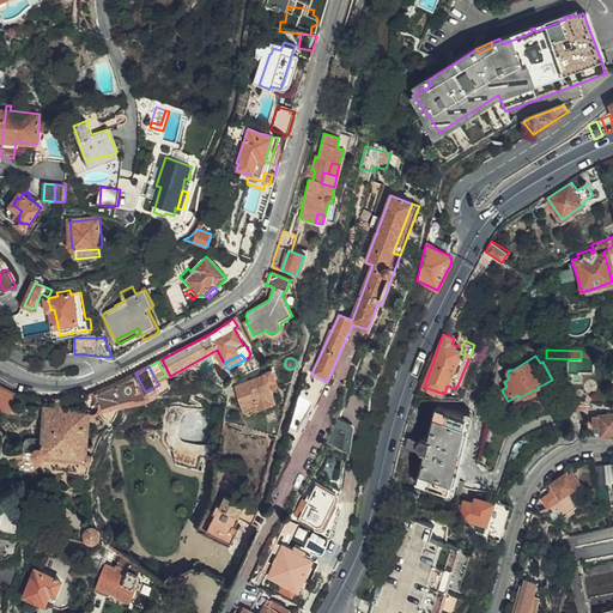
[(145,392),(135,372),(114,384),(95,394),(96,400),(99,400),(102,405),(120,401),(123,407),(147,395),(145,392)]
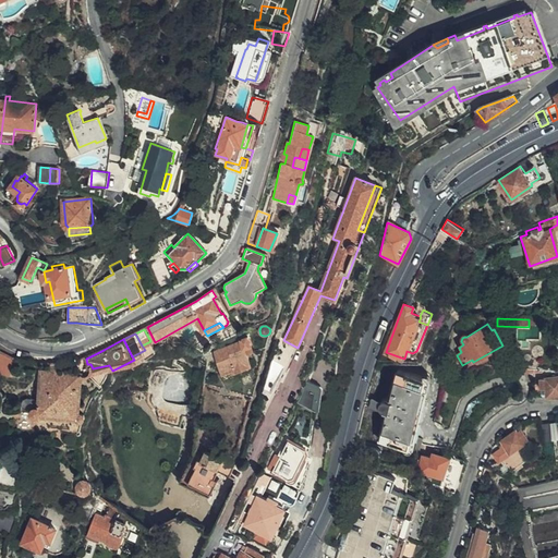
[(215,353),(225,375),(233,372),(235,377),(237,379),(253,373),(245,352),(252,350),(247,339),(240,342),(240,343),(215,353)]
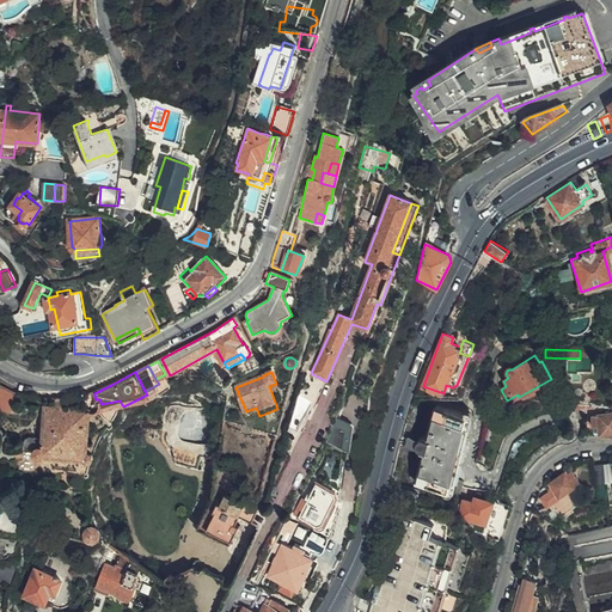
[(159,384),(145,391),(147,395),(152,392),(163,389),(160,383),(159,384)]
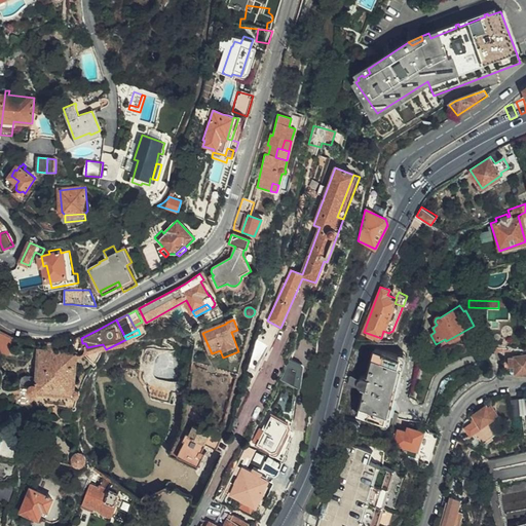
[(253,339),(250,353),(253,355),(264,362),(270,348),(253,339)]
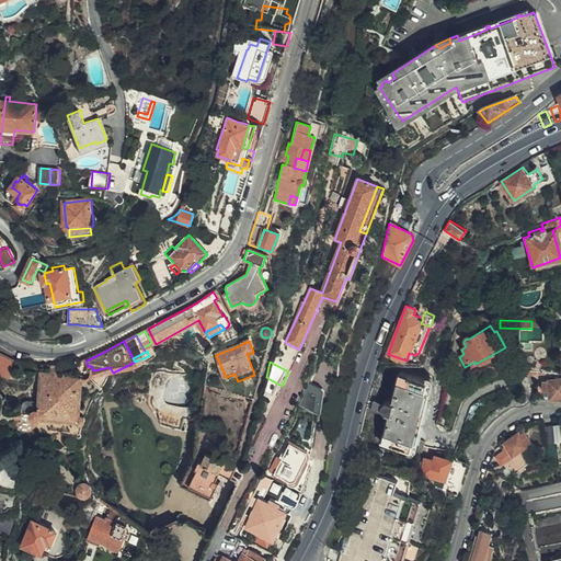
[(321,362),(313,382),(327,389),(335,368),(321,362)]
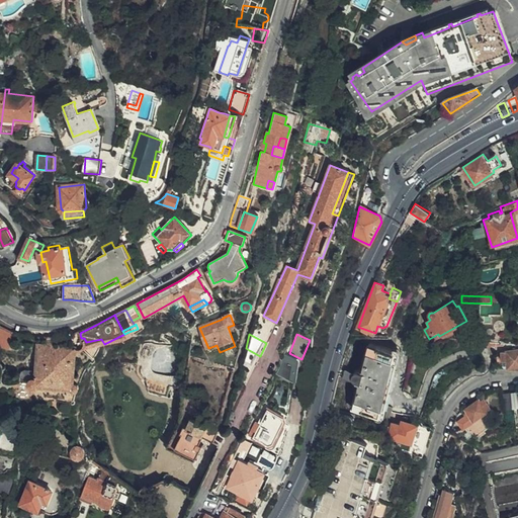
[(379,344),(394,348),(396,339),(381,339),(379,344)]
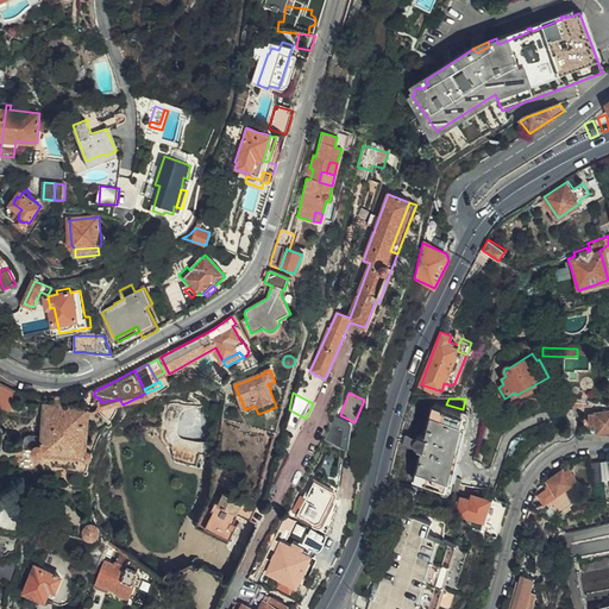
[(418,438),(402,434),(400,441),(415,446),(407,482),(445,491),(443,500),(456,502),(460,482),(452,479),(454,469),(451,468),(458,438),(463,438),(465,426),(462,425),(464,414),(426,405),(418,438)]
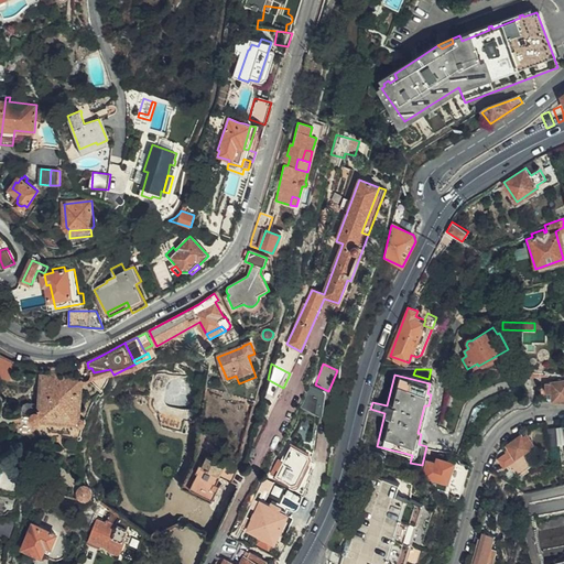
[(83,377),(79,377),(58,377),(52,377),(42,376),(41,402),(26,402),(23,404),(21,408),(22,412),(25,414),(32,415),(30,418),(30,422),(33,424),(36,425),(40,423),(41,420),(77,421),(78,424),(82,425),(85,425),(87,423),(88,420),(87,418),(84,415),(82,415),(83,377)]
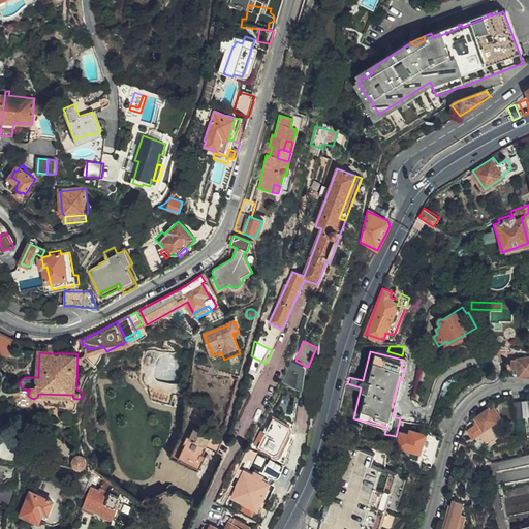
[(520,376),(528,376),(528,356),(516,358),(516,359),(518,367),(520,376)]
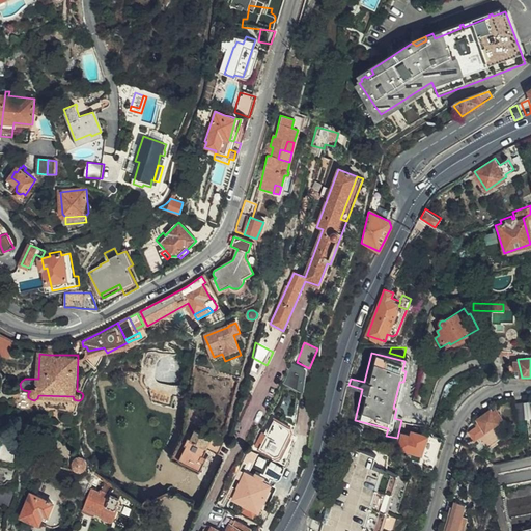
[(304,370),(290,365),(283,384),(301,391),(304,370)]
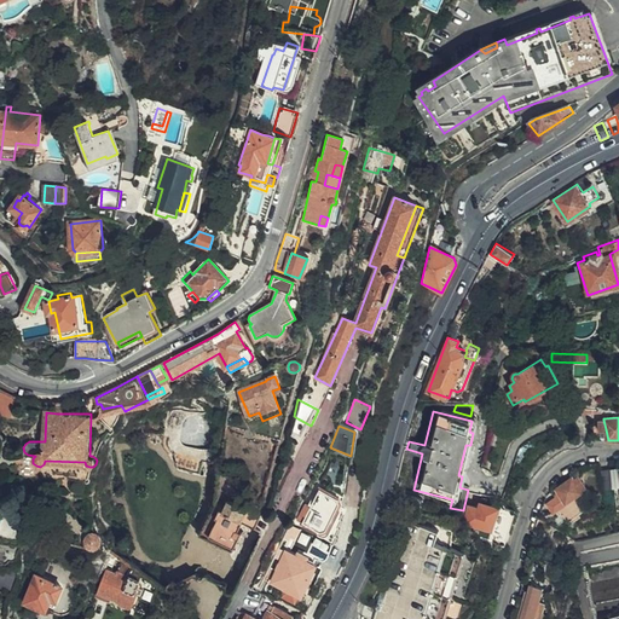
[(213,466),(215,455),(177,446),(175,456),(213,466)]
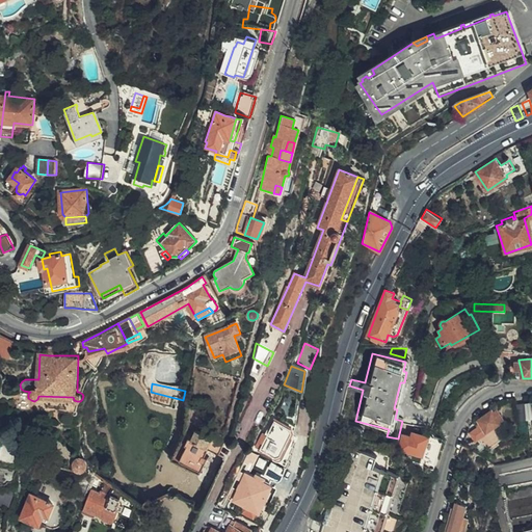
[(529,421),(527,403),(517,404),(520,422),(529,421)]
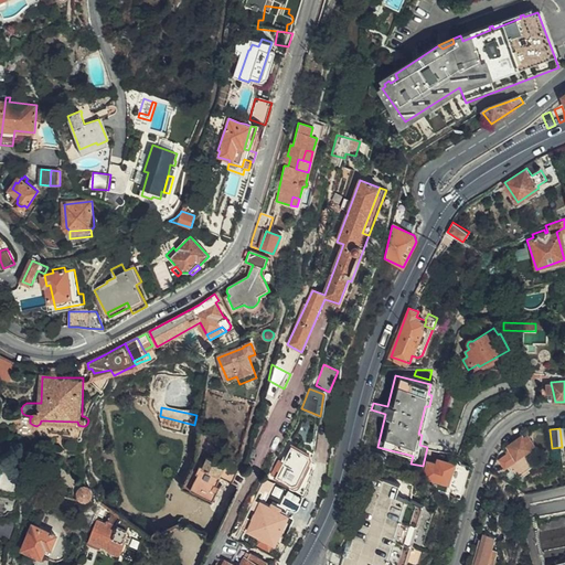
[(233,481),(233,480),(238,470),(238,468),(212,458),(217,436),(199,432),(191,465),(233,481)]
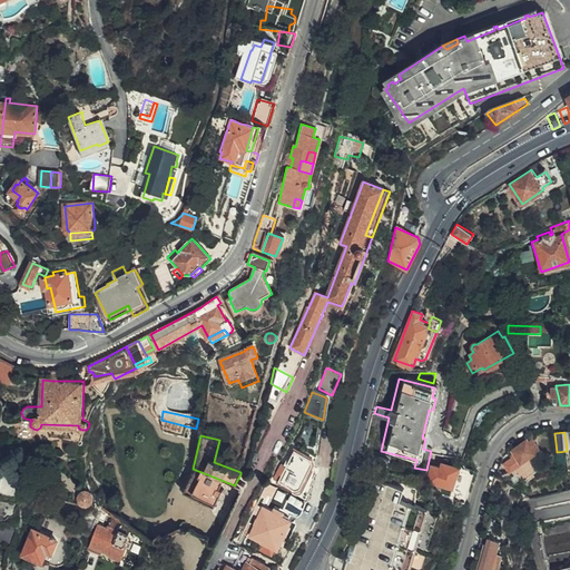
[(533,439),(529,442),(529,441),(513,452),(516,454),(511,458),(513,460),(505,467),(512,474),(517,471),(520,475),(521,475),(523,479),(526,479),(528,481),(547,465),(539,454),(542,451),(533,439)]
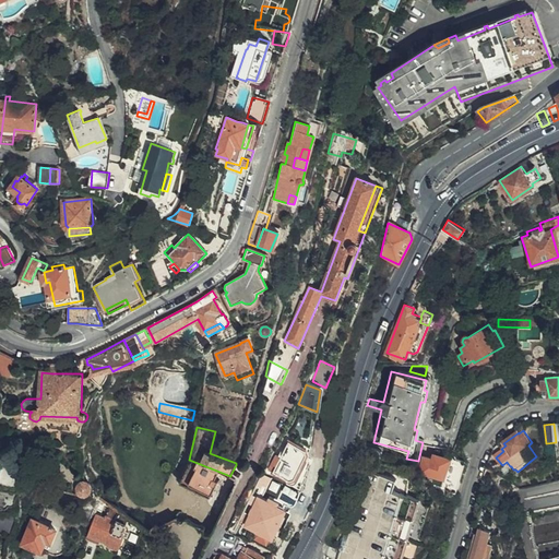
[(293,452),(296,445),(288,442),(281,458),(278,456),(277,459),(274,456),(269,470),(289,480),(295,478),(304,462),(294,456),(296,453),(293,452)]
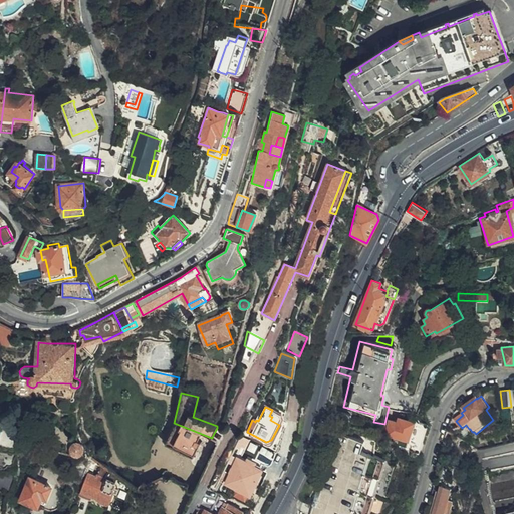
[(512,416),(511,407),(502,408),(504,417),(512,416)]
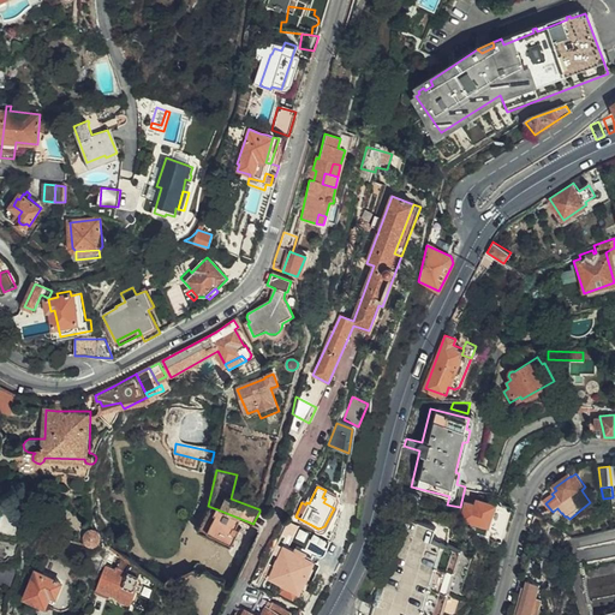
[(488,527),(494,506),(476,502),(475,508),(464,506),(463,509),(460,509),(459,515),(463,517),(464,517),(463,523),(488,527)]
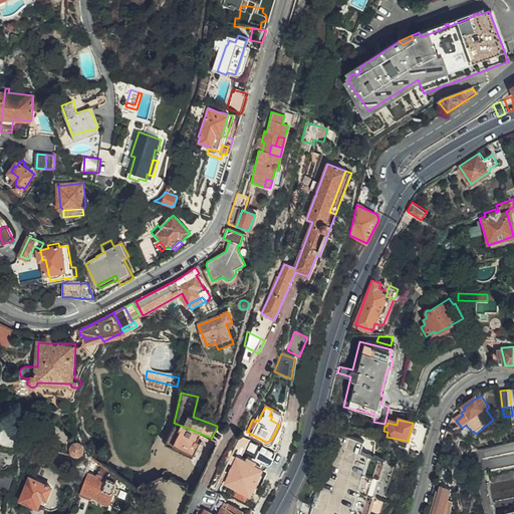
[(412,440),(422,443),(429,425),(418,422),(412,440)]
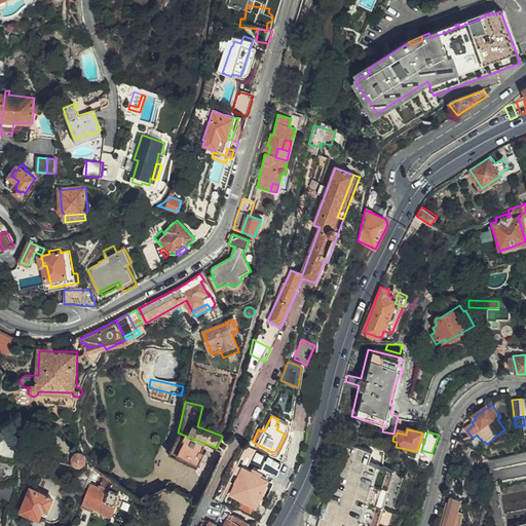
[(378,525),(396,473),(369,463),(372,452),(342,444),(324,503),(328,504),(324,519),(318,517),(314,525),(378,525)]
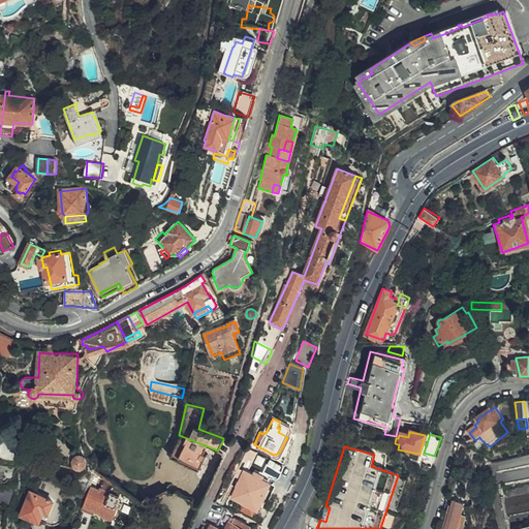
[(73,466),(74,466),(78,468),(82,468),(85,466),(87,463),(87,459),(86,456),(82,453),(78,453),(74,455),(72,457),(71,462),(73,466)]
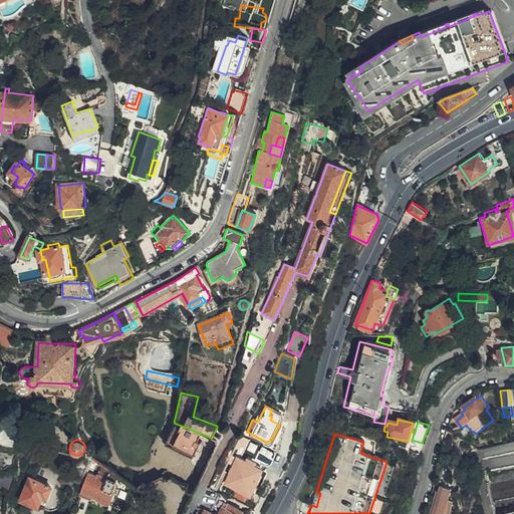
[(238,488),(247,492),(250,493),(261,470),(252,465),(253,463),(247,461),(246,463),(238,459),(227,483),(238,488)]
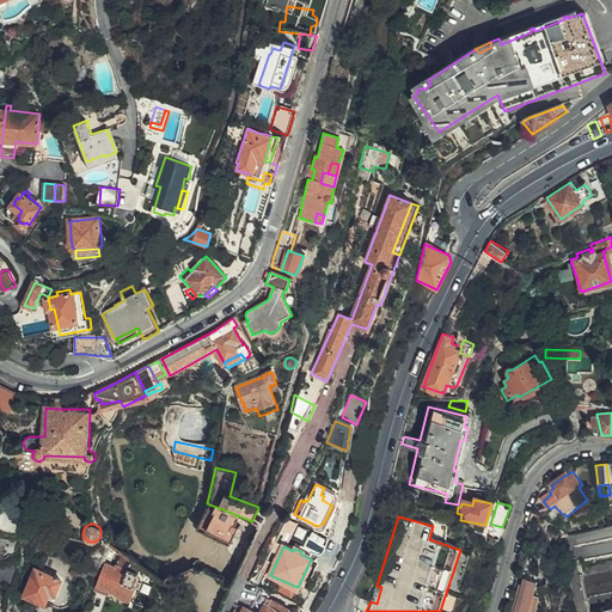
[(135,582),(144,567),(123,555),(117,567),(116,565),(115,569),(105,564),(95,591),(106,597),(109,593),(129,603),(138,583),(135,582)]
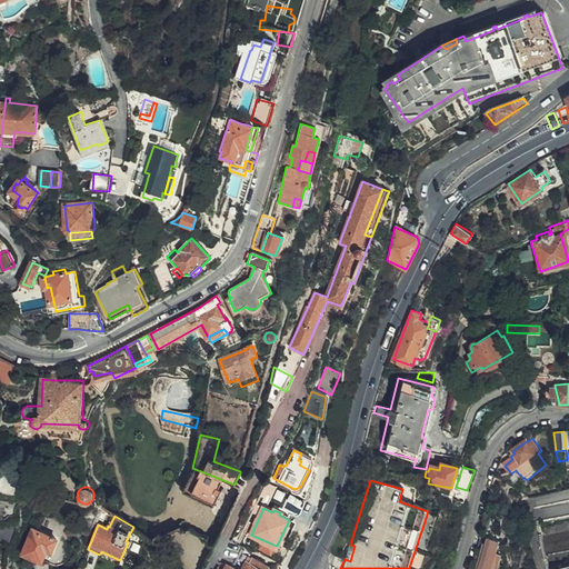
[(0,539),(7,541),(11,528),(0,526),(0,539)]
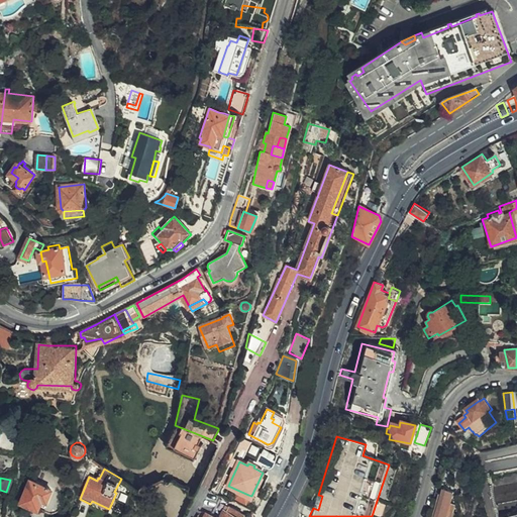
[(46,502),(52,489),(29,481),(21,502),(38,508),(41,500),(46,502)]
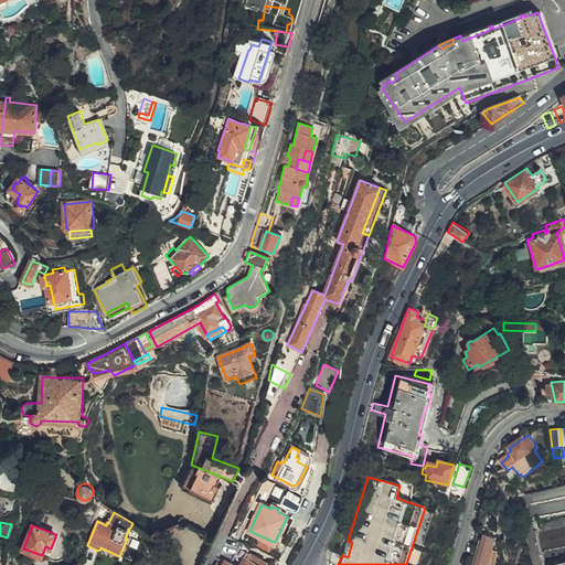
[(159,532),(159,531),(158,530),(156,529),(151,529),(150,532),(149,534),(151,536),(155,539),(157,537),(159,535),(159,532)]
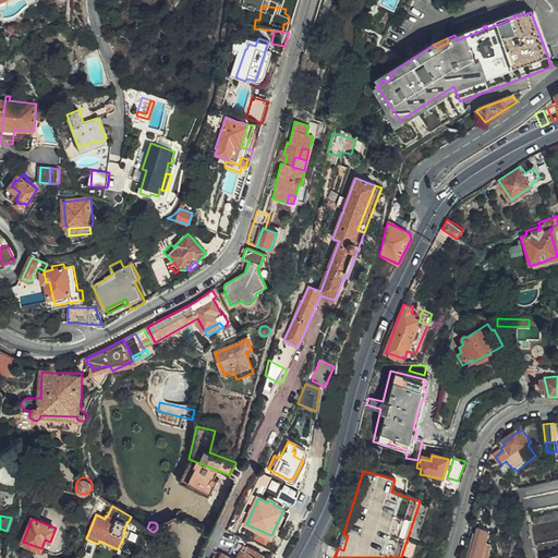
[(492,531),(480,528),(475,542),(472,541),(468,556),(471,557),(470,557),(483,557),(484,554),(488,556),(492,543),(488,542),(492,531)]
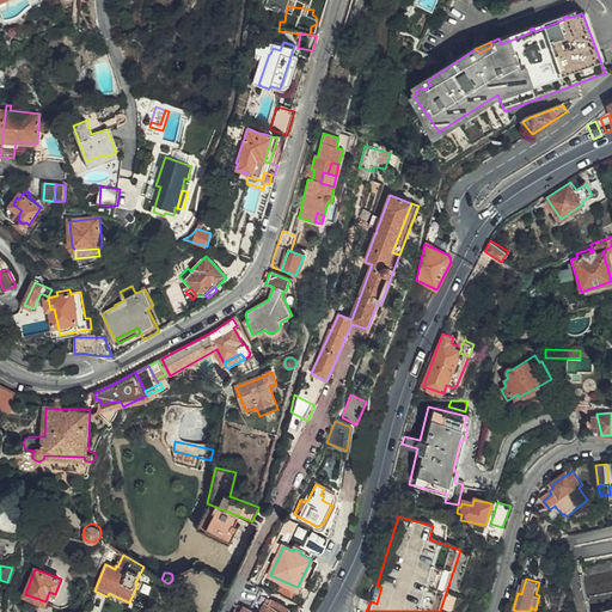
[(289,595),(294,586),(283,581),(280,591),(289,595)]
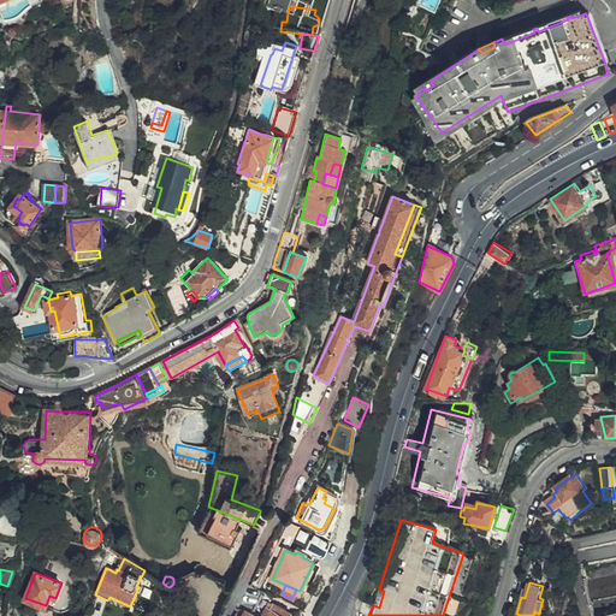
[(243,615),(289,615),(291,611),(270,600),(261,615),(259,615),(247,610),(243,615)]
